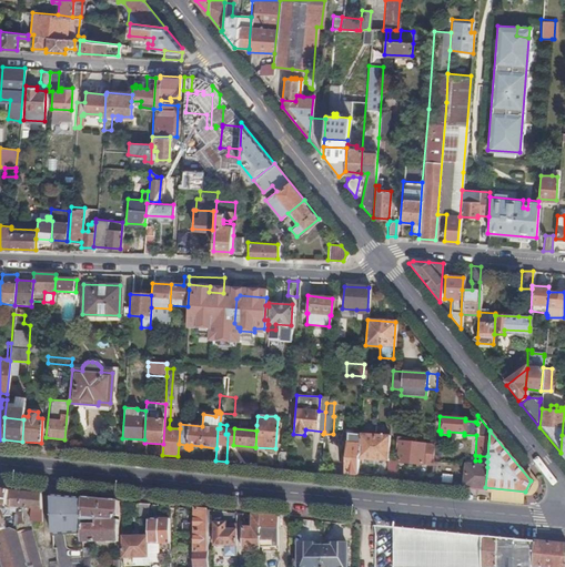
[(347,433),(344,473),(356,474),(357,458),(360,435),(347,433)]
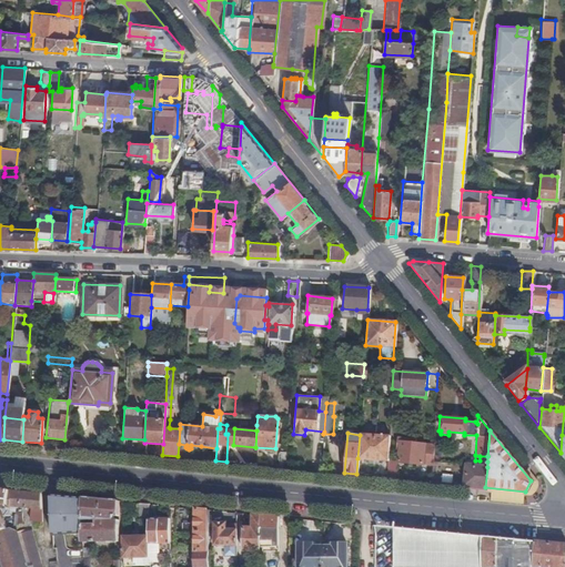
[(360,434),(360,435),(357,458),(372,459),(374,435),(360,434)]
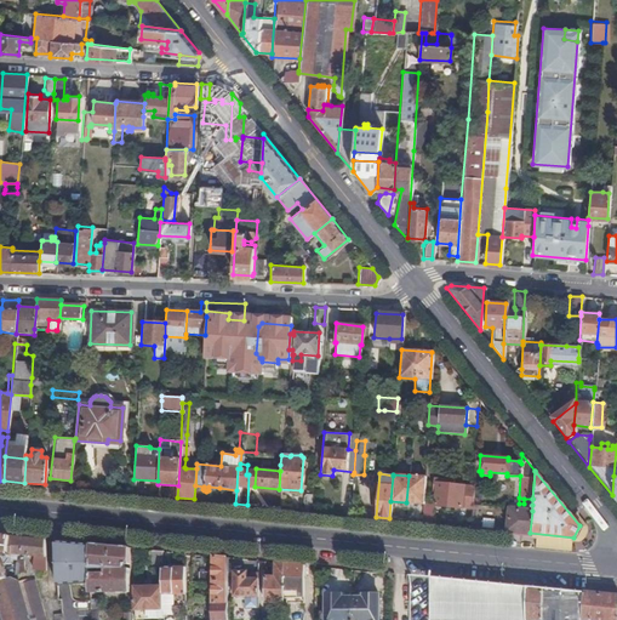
[(409,476),(406,502),(423,504),(424,476),(409,476)]
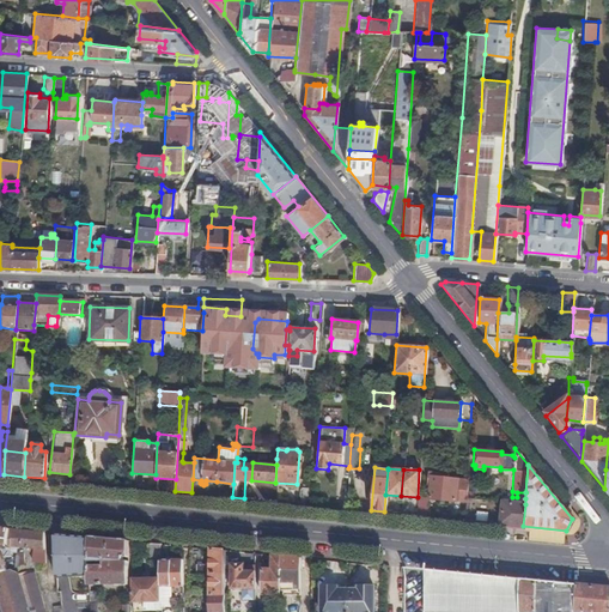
[(454,501),(464,502),(466,498),(466,480),(440,477),(440,473),(427,472),(425,488),(427,489),(427,498),(454,501)]
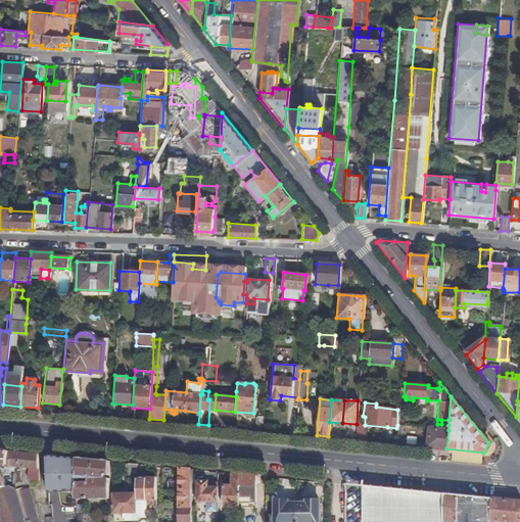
[(255,425),(254,429),(262,430),(263,416),(256,415),(254,417),(253,422),(255,425)]
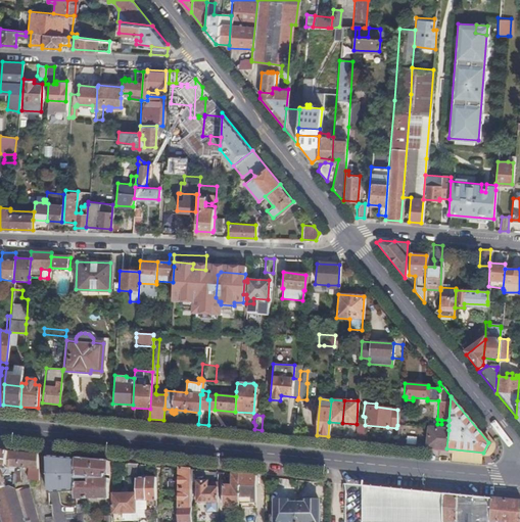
[(357,424),(355,439),(363,440),(364,428),(362,424),(357,424)]
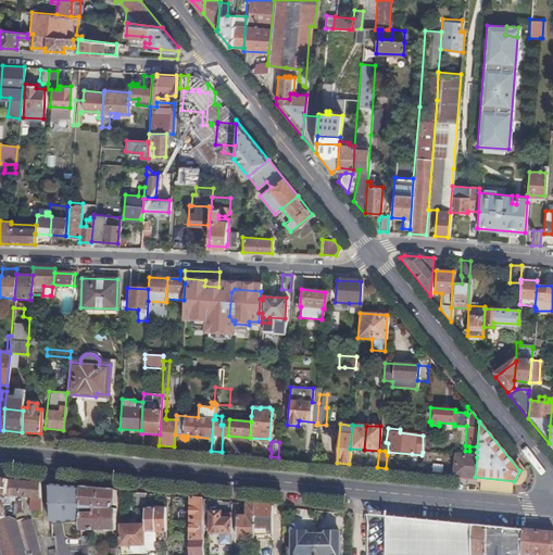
[(455,455),(453,475),(475,477),(477,457),(455,455)]
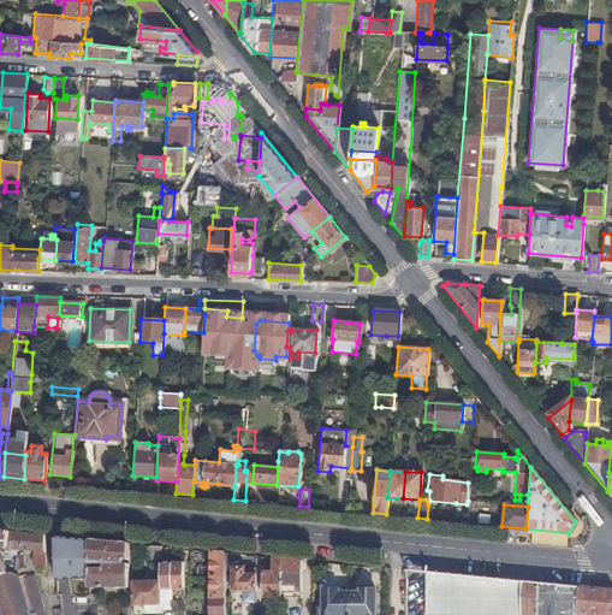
[(0,574),(5,573),(0,561),(10,560),(9,549),(7,549),(9,531),(0,530),(0,574)]
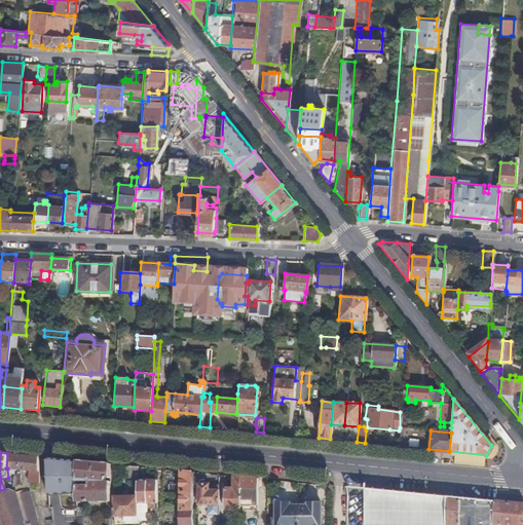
[(37,456),(7,453),(6,469),(7,469),(19,470),(28,471),(28,484),(38,484),(37,456)]
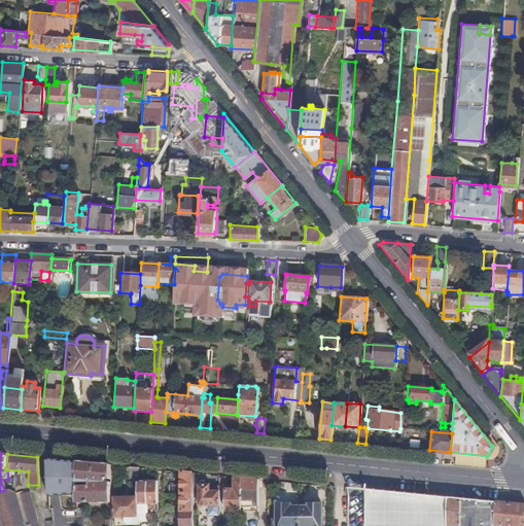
[(55,459),(47,458),(45,459),(46,481),(57,480),(55,459)]
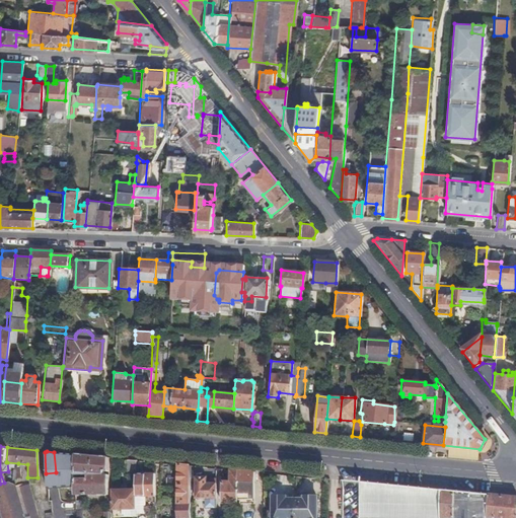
[(74,454),(54,452),(56,472),(74,471),(74,454)]
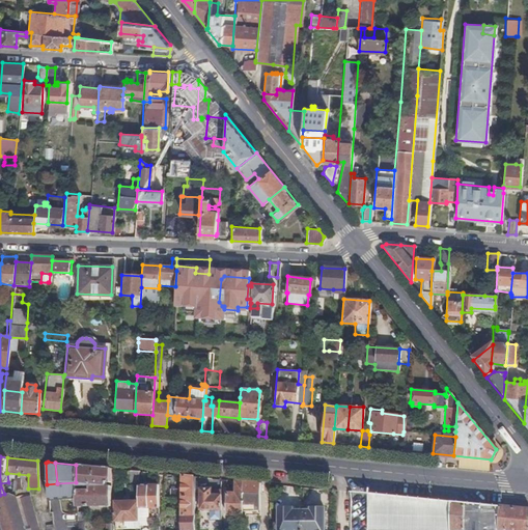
[(110,468),(76,465),(76,482),(76,485),(87,485),(87,491),(76,491),(76,502),(76,506),(77,506),(110,506),(110,486),(105,486),(105,482),(110,482),(110,468)]
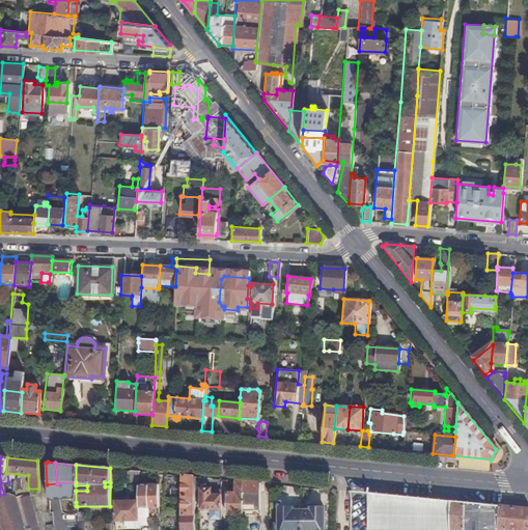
[(138,471),(129,470),(129,486),(138,486),(138,484),(138,471)]
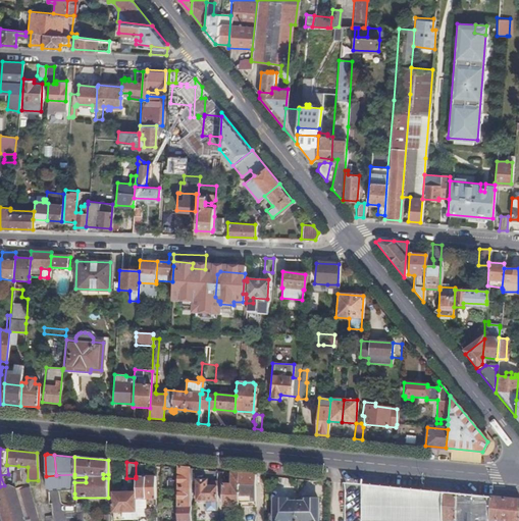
[(191,468),(177,466),(177,480),(166,480),(166,487),(178,487),(191,486),(191,468)]
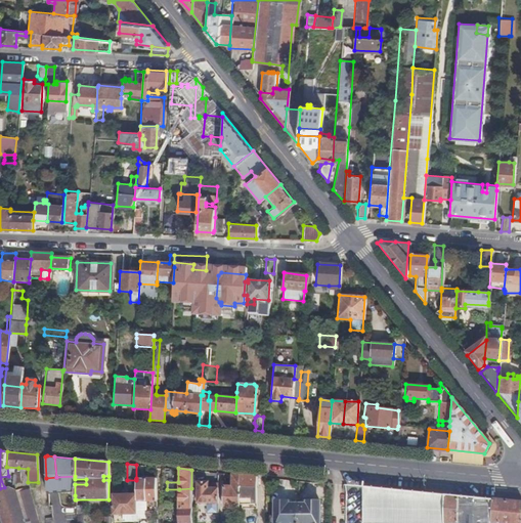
[(231,485),(222,485),(222,508),(239,508),(239,474),(231,474),(231,485)]
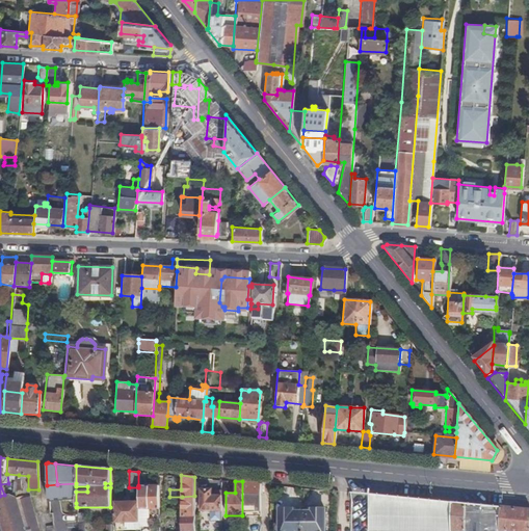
[(260,483),(242,481),(242,515),(242,516),(260,516),(260,483)]
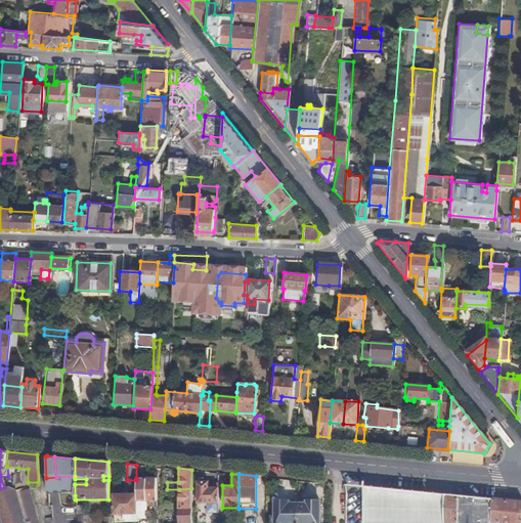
[(136,480),(136,494),(136,507),(145,507),(145,502),(145,478),(136,478),(136,480)]
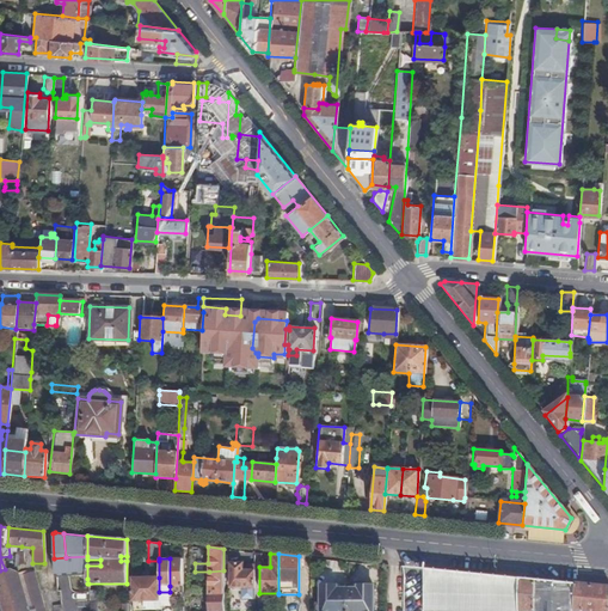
[(180,558),(170,558),(170,586),(182,586),(180,558)]
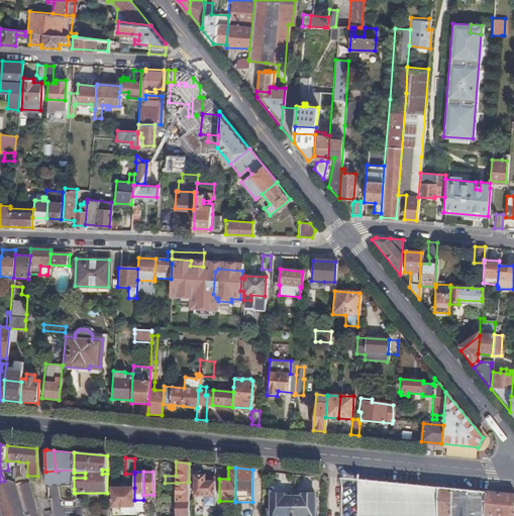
[(204,482),(204,475),(194,475),(194,496),(214,496),(214,482),(204,482)]
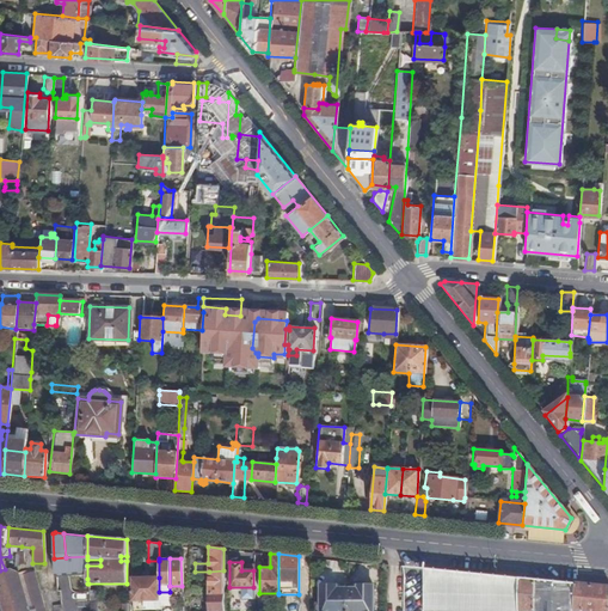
[(14,567),(5,569),(11,587),(20,584),(18,575),(14,567)]
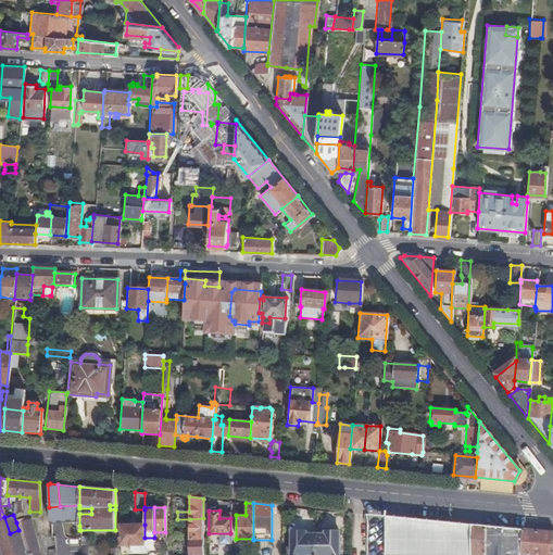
[(382,554),(469,554),(470,525),(384,516),(382,554)]
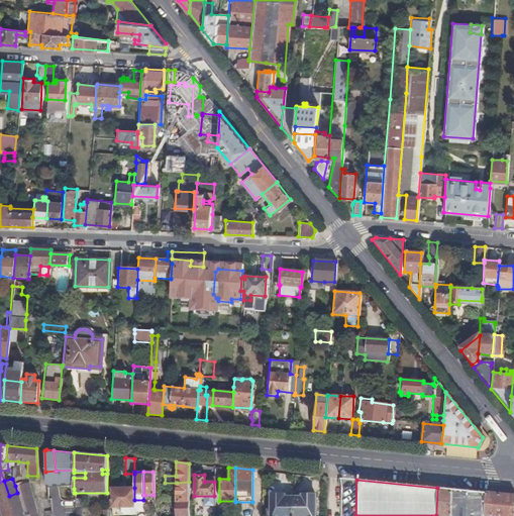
[(4,481),(0,482),(0,508),(2,515),(37,515),(28,483),(15,486),(17,493),(9,496),(4,481)]
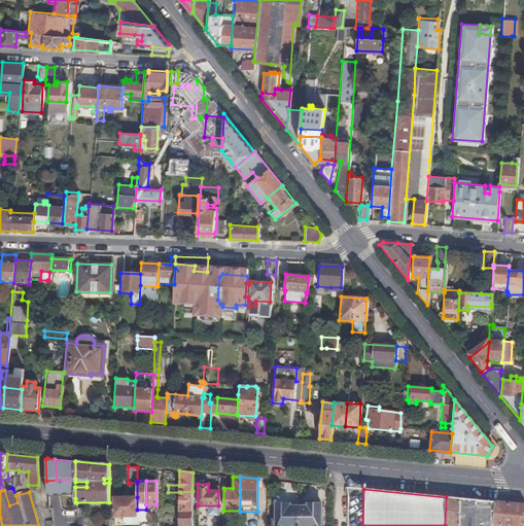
[(179,501),(180,511),(193,511),(193,491),(180,492),(180,498),(179,501)]
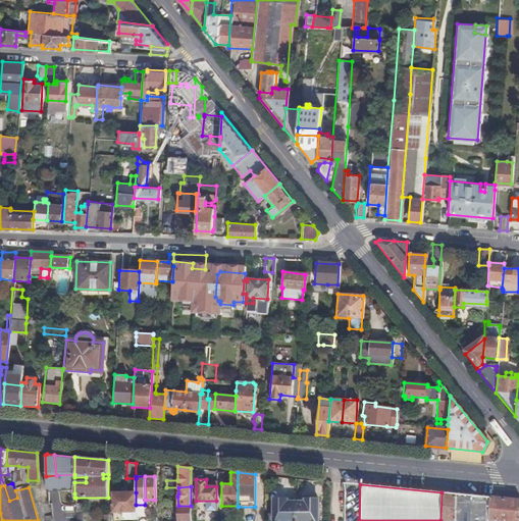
[(136,492),(111,492),(112,513),(136,513),(136,505),(136,492)]
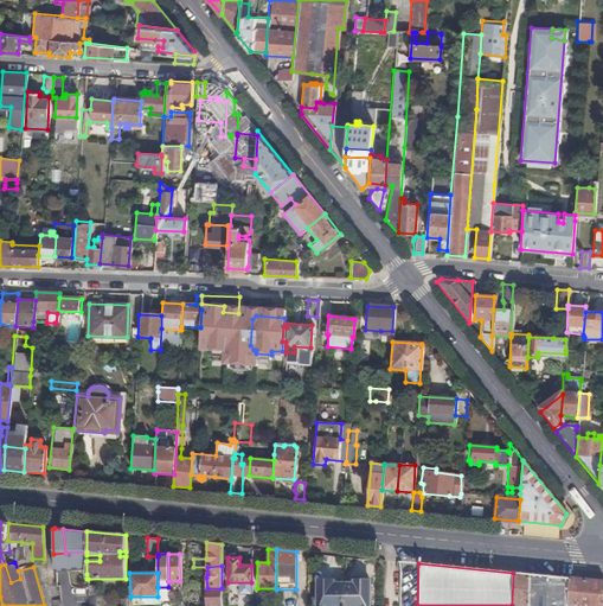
[(527,605),(528,574),(513,573),(512,605),(527,605)]
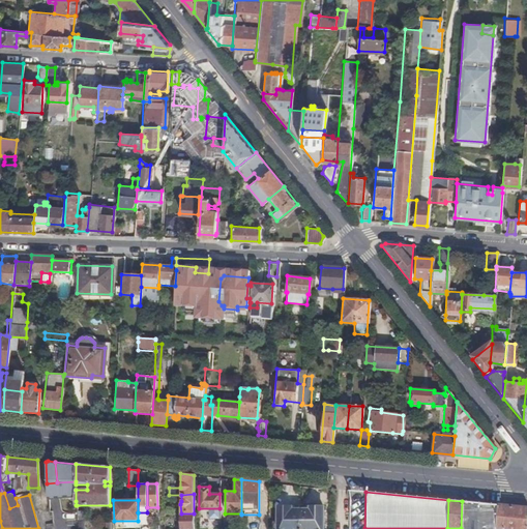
[(462,501),(461,528),(495,528),(497,505),(462,501)]
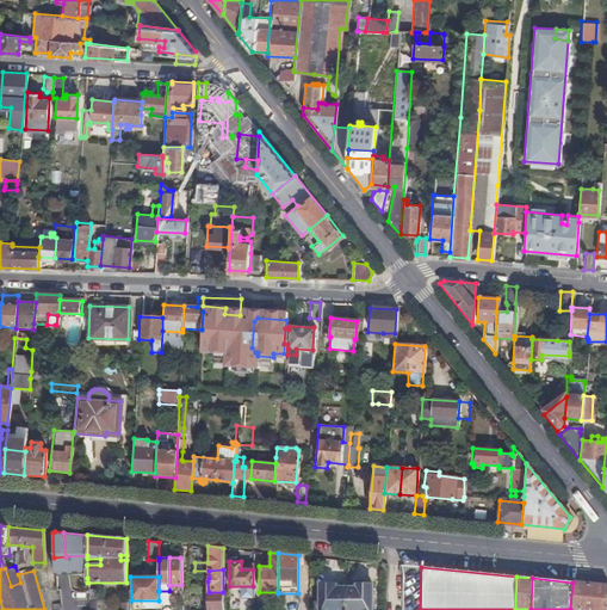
[(606,609),(606,585),(573,583),(570,609),(606,609)]
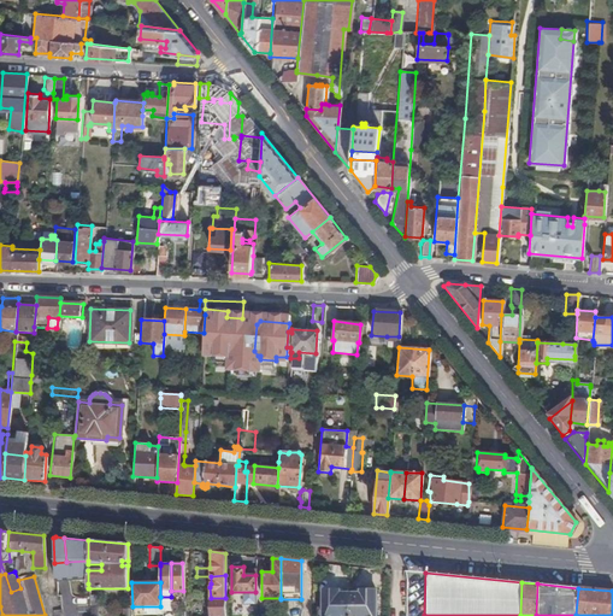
[(323,615),(348,615),(349,593),(339,593),(339,591),(323,591),(323,615)]
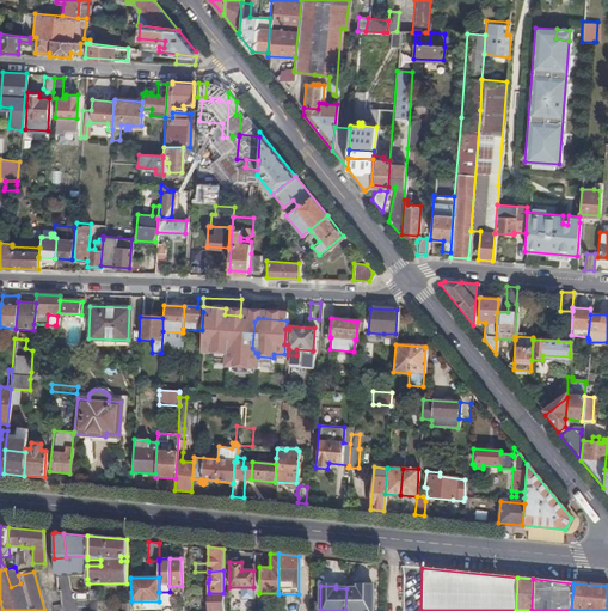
[(347,588),(345,610),(370,610),(372,586),(357,586),(357,588),(347,588)]
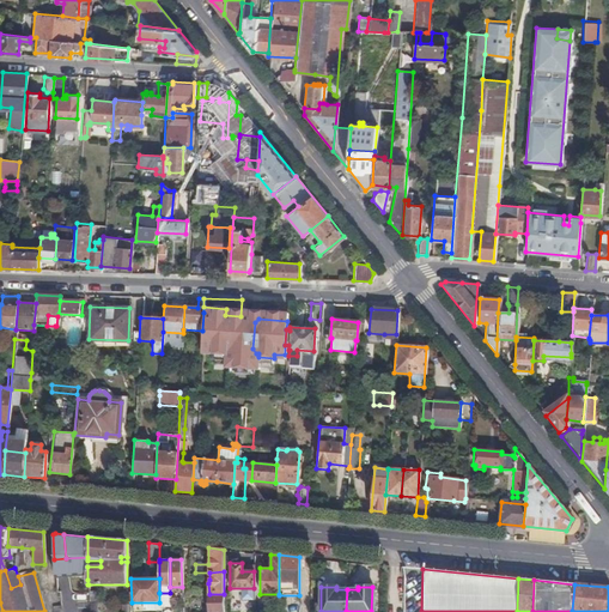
[(159,593),(159,603),(160,607),(170,607),(170,604),(170,600),(170,593),(159,593)]
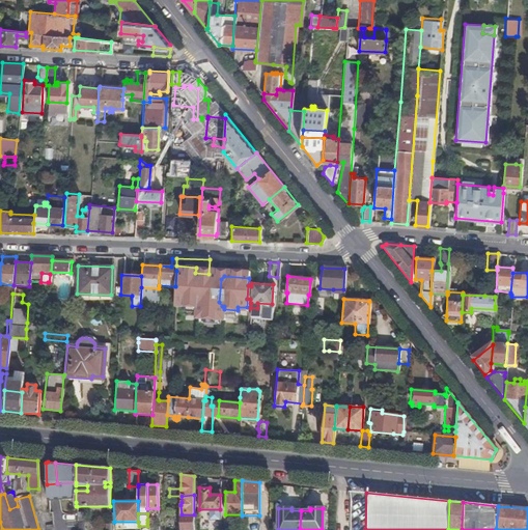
[(194,529),(194,514),(182,514),(181,529),(194,529)]
